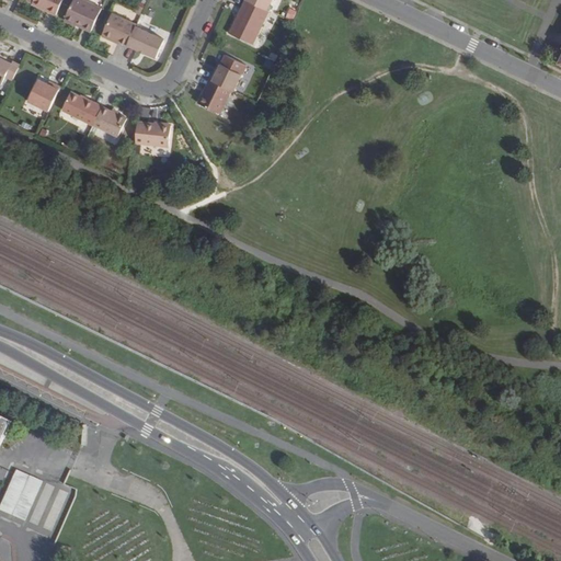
[(34,0),(33,4),(56,15),(63,0),(34,0)]
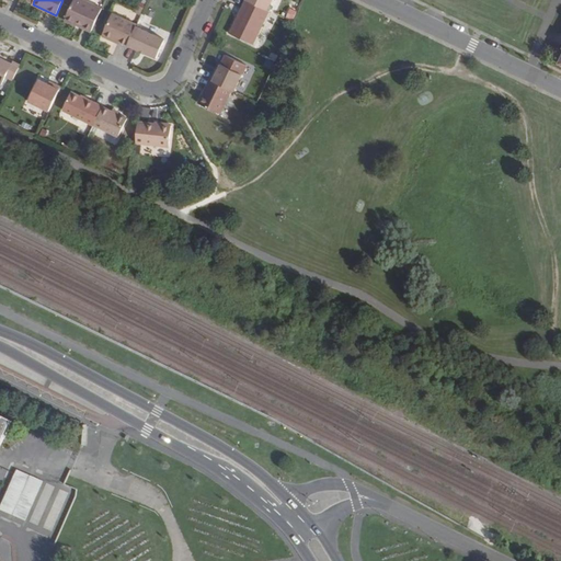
[(83,0),(73,0),(66,20),(92,32),(102,9),(83,0)]
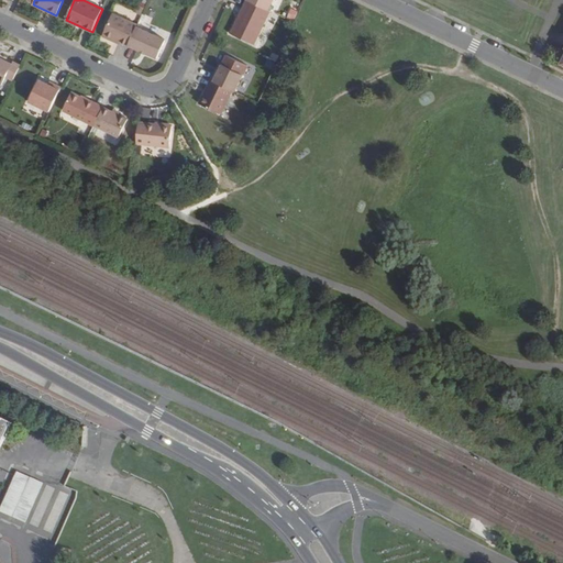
[(246,0),(231,33),(254,45),(271,11),(268,11),(246,0)]
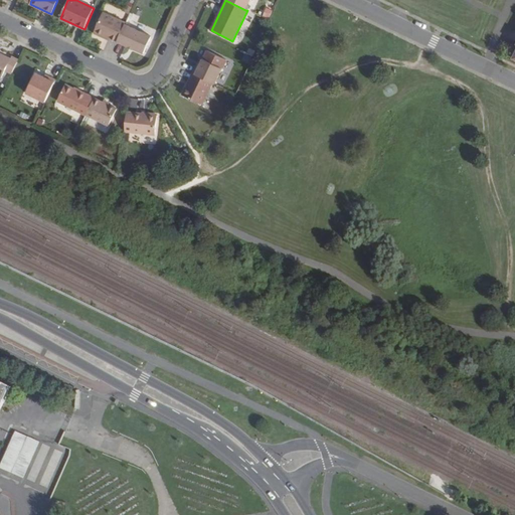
[(225,0),(245,10),(249,0),(225,0)]
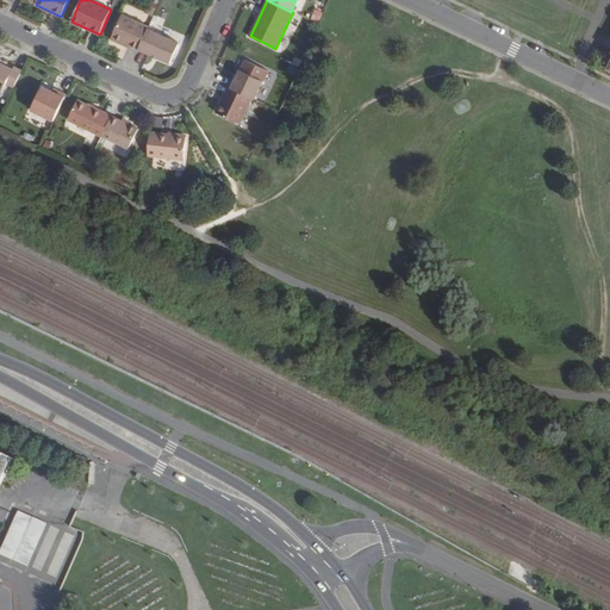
[(312,7),(309,20),(318,23),(322,10),(312,7)]
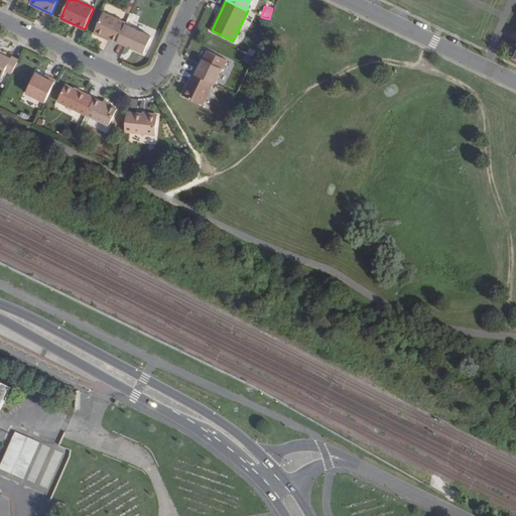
[(104,13),(95,33),(104,37),(105,35),(110,38),(118,41),(125,25),(126,23),(104,13)]
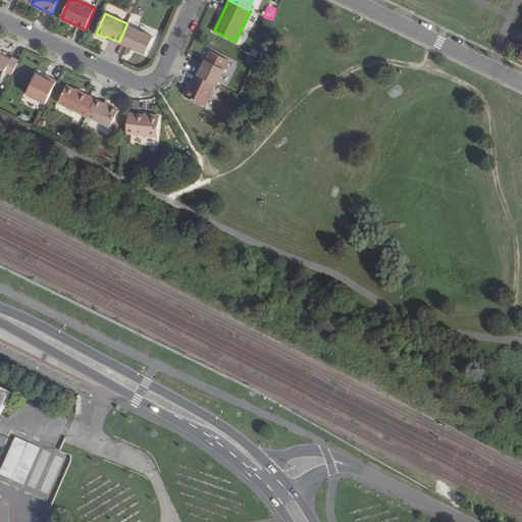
[(126,25),(119,42),(146,54),(154,37),(126,25)]
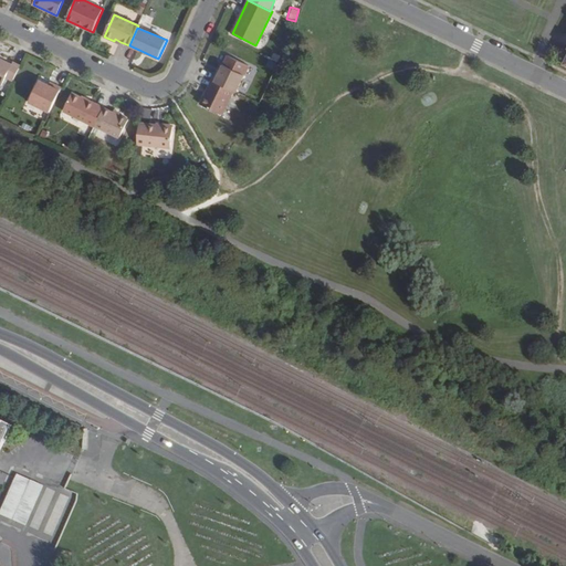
[(216,73),(212,81),(233,91),(237,92),(244,75),(249,65),(228,55),(223,65),(219,74),(216,73)]
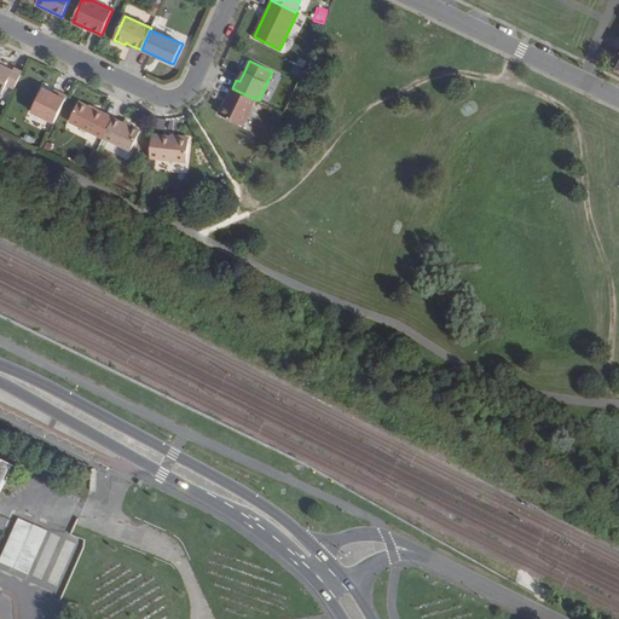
[(0,64),(0,93),(1,94),(6,85),(15,88),(22,71),(15,68),(13,70),(0,64)]
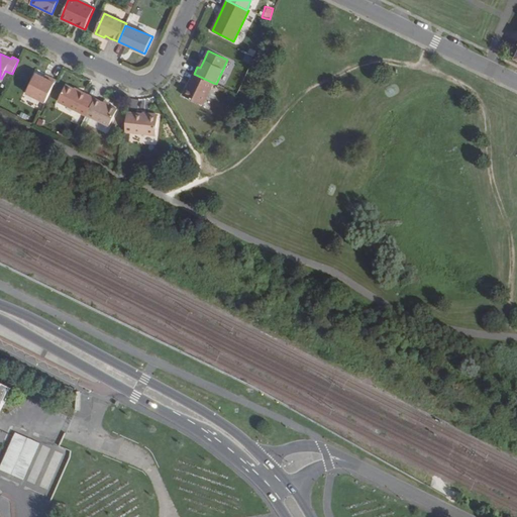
[(36,74),(26,93),(45,103),(57,80),(49,77),(47,79),(36,74)]
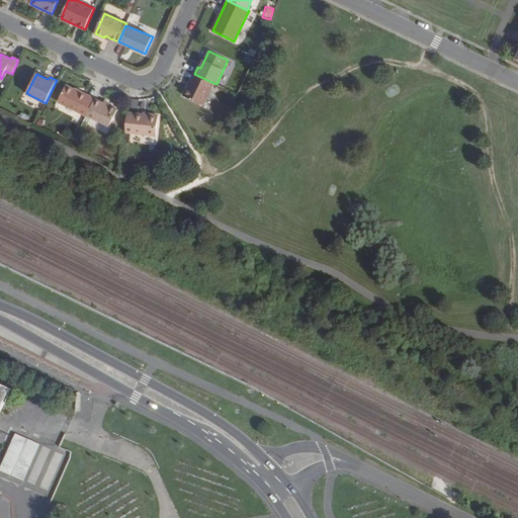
[(194,74),(183,95),(203,105),(213,83),(194,74)]
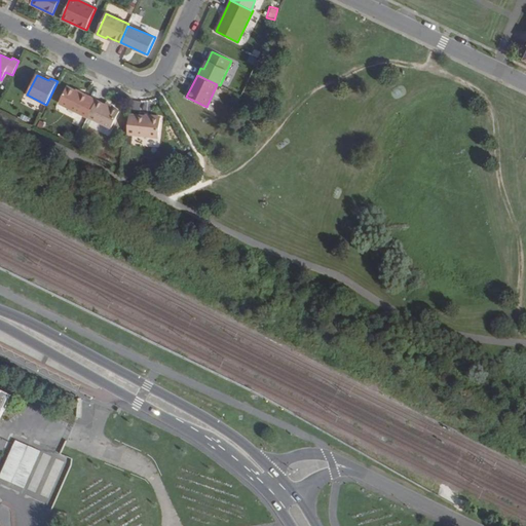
[(67,87),(60,103),(88,117),(97,101),(88,96),(87,97),(67,87)]
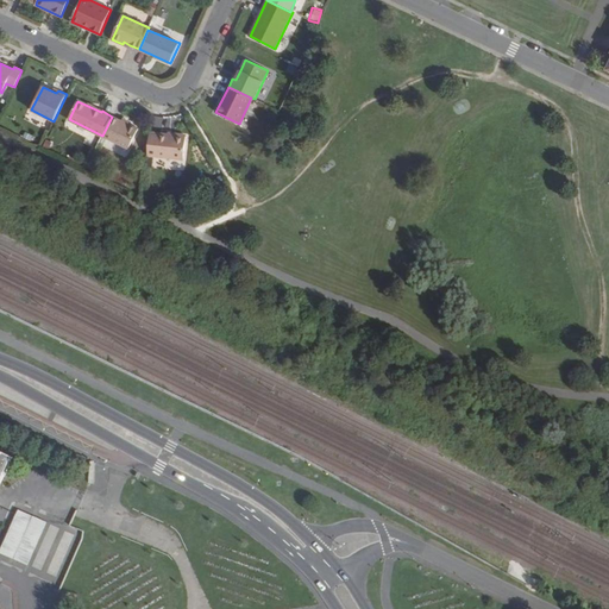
[(112,117),(102,136),(129,149),(138,129),(112,117)]
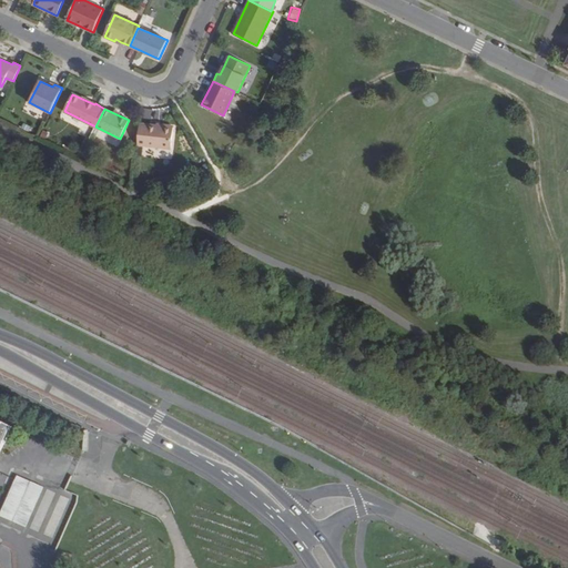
[(140,123),(138,145),(171,149),(174,128),(140,123)]
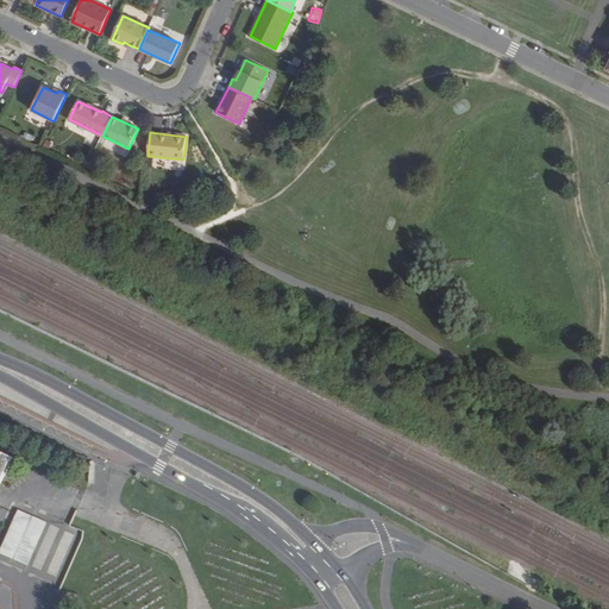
[(0,452),(0,484),(13,457),(4,452),(2,454),(0,452)]
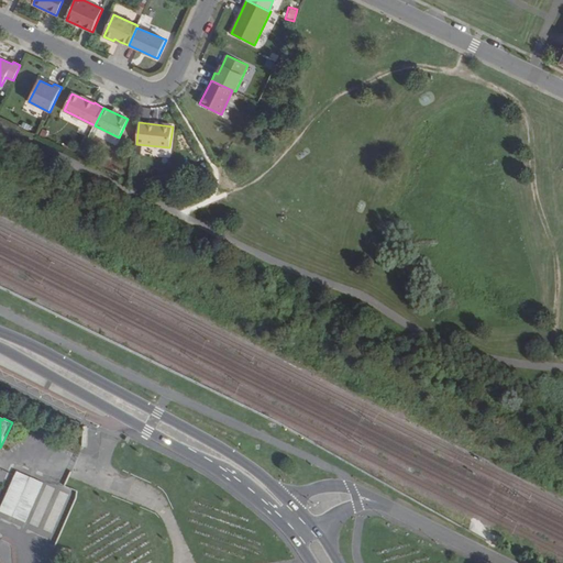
[(0,511),(26,523),(44,483),(17,472),(0,509),(0,511)]
